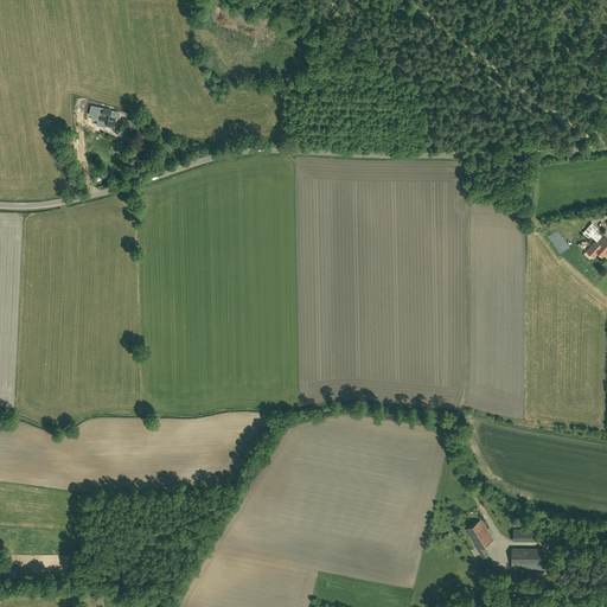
[(114,115),(114,112),(112,110),(112,109),(103,108),(102,115),(101,115),(98,123),(113,127),(114,123),(115,123),(117,119),(116,119),(116,117),(115,117),(115,115),(114,115)]
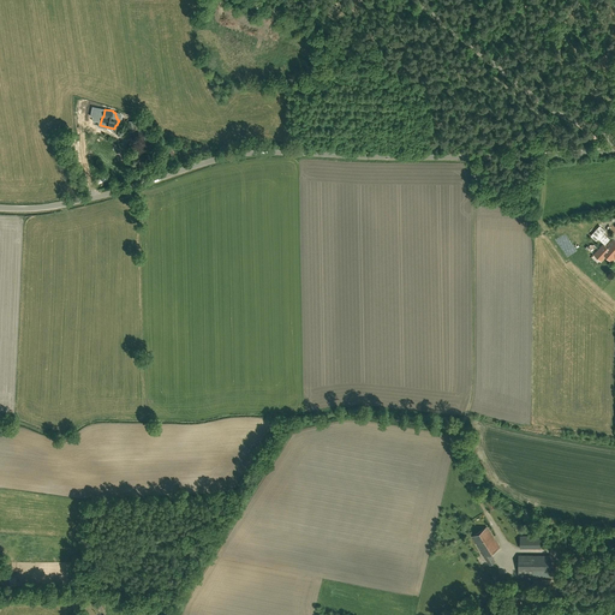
[(149,139),(147,119),(137,121),(139,141),(149,139)]
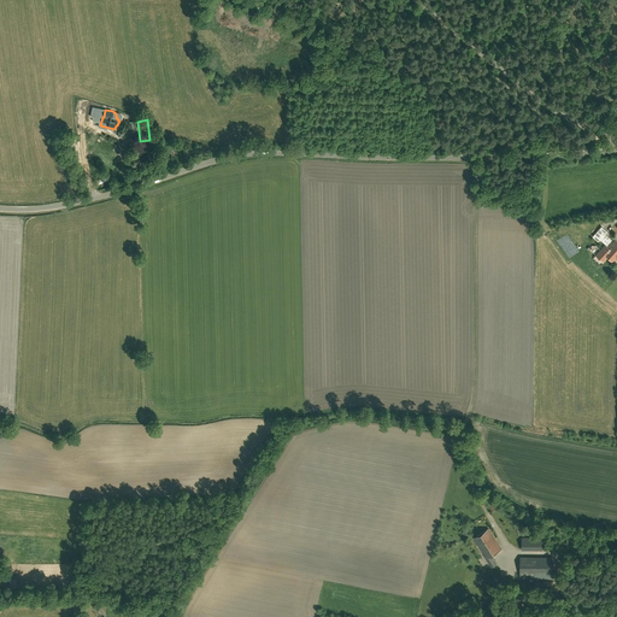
[(607,231),(601,227),(593,236),(598,242),(600,240),(606,245),(607,247),(607,245),(612,240),(605,234),(607,231)]
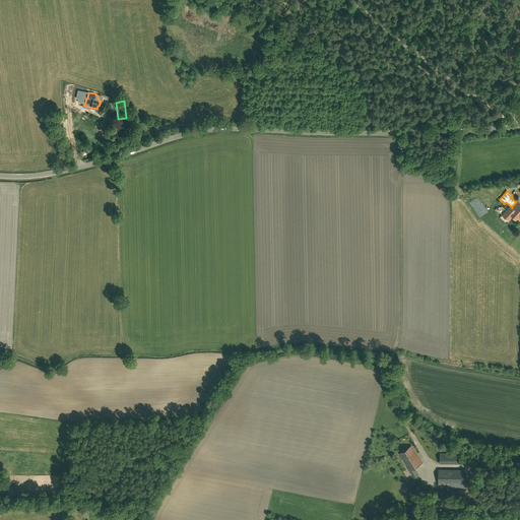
[(519,203),(519,202),(513,208),(512,208),(511,206),(510,206),(509,208),(503,215),(509,220),(513,216),(518,220),(519,218),(519,217),(519,203)]
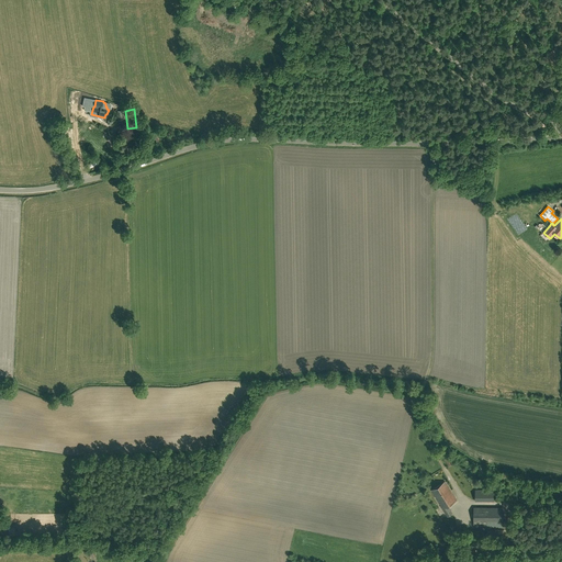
[(454,462),(450,457),(445,460),(448,467),(454,462)]
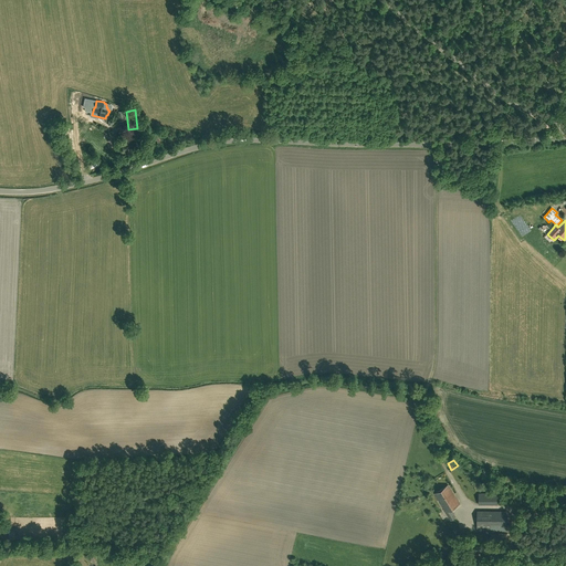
[(451,509),(460,503),(448,485),(435,493),(450,520),(456,516),(451,509)]
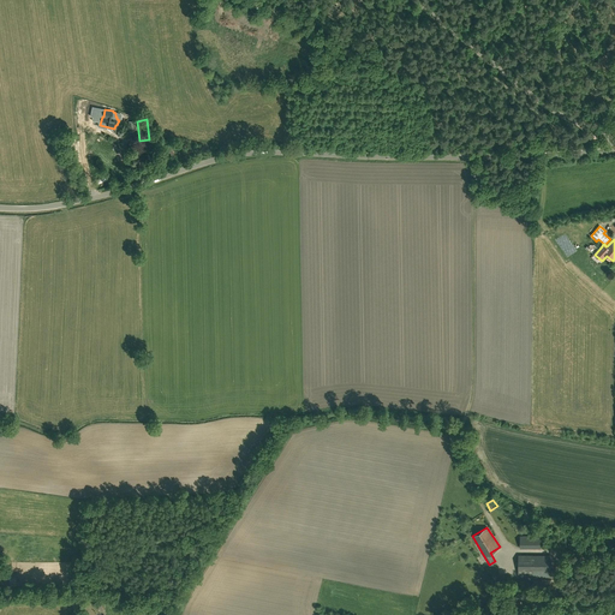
[(551,554),(519,554),(518,577),(551,577),(551,554)]
